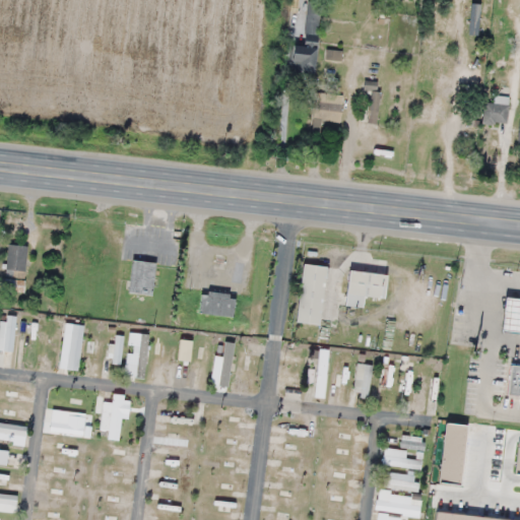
[(314,71),(322,3),(301,0),(293,0),(284,68),(314,71)]
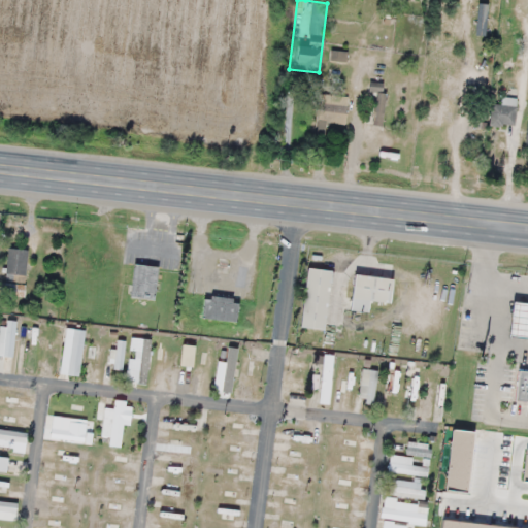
[(472,50),(482,51),(486,20),(476,19),(472,50)]
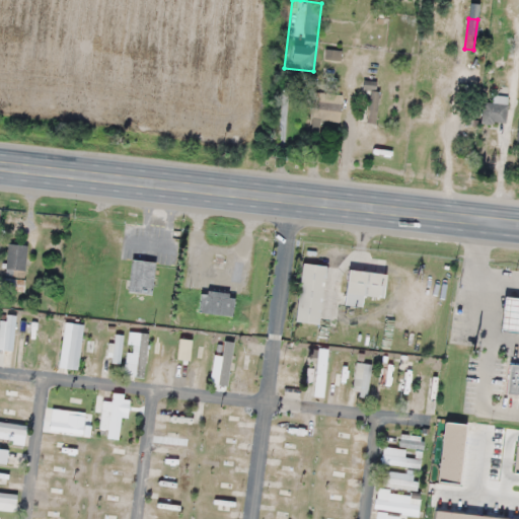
[(377,124),(377,82),(364,82),(364,124),(377,124)]
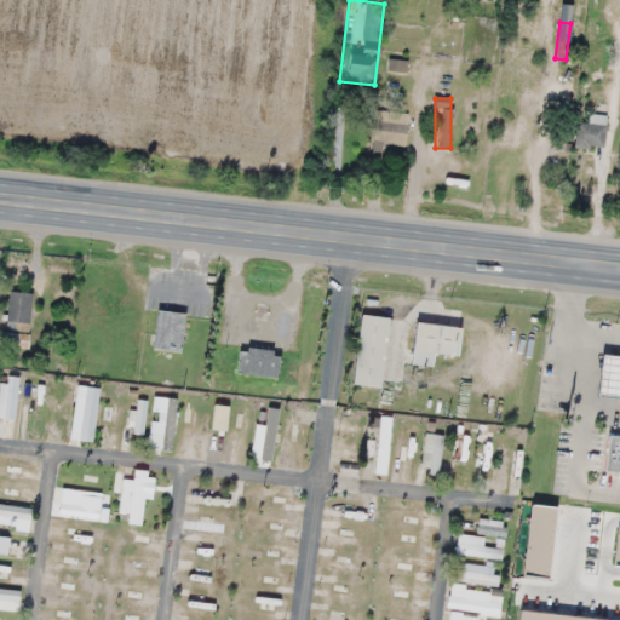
[(374,144),(406,144),(406,112),(374,112),(374,144)]
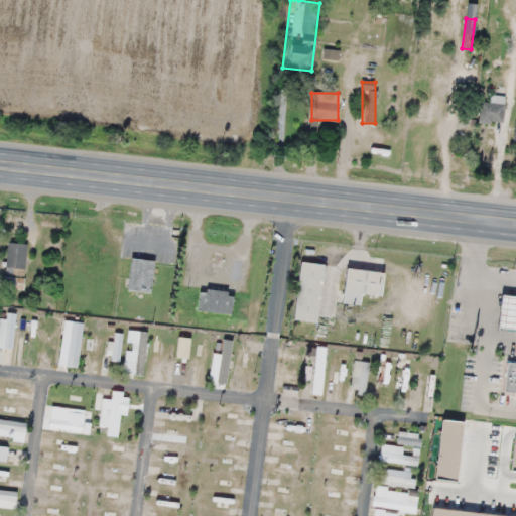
[(504,106),(481,101),(477,119),(501,124),(504,106)]
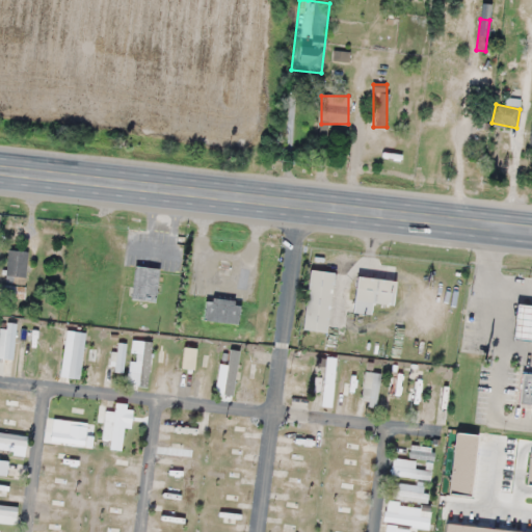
[(27,251),(7,250),(5,283),(26,284),(27,251)]
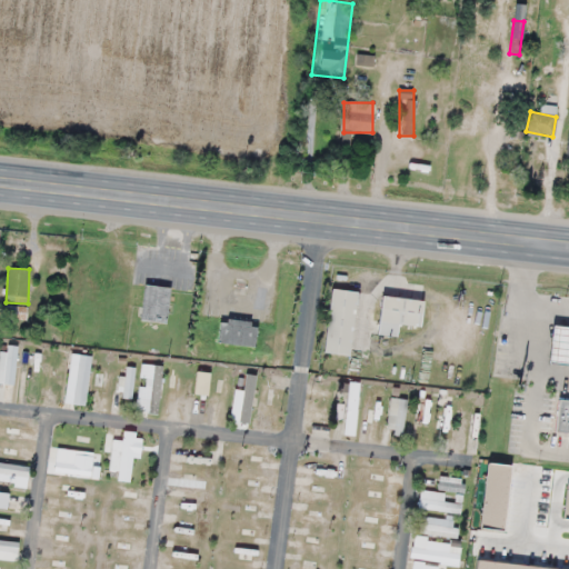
[(139,322),(165,323),(168,288),(142,286),(139,322)]
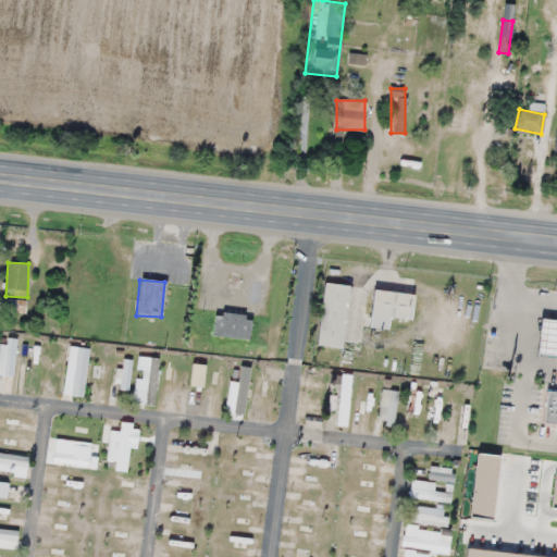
[(341,349),(348,286),(323,283),(316,346),(341,349)]
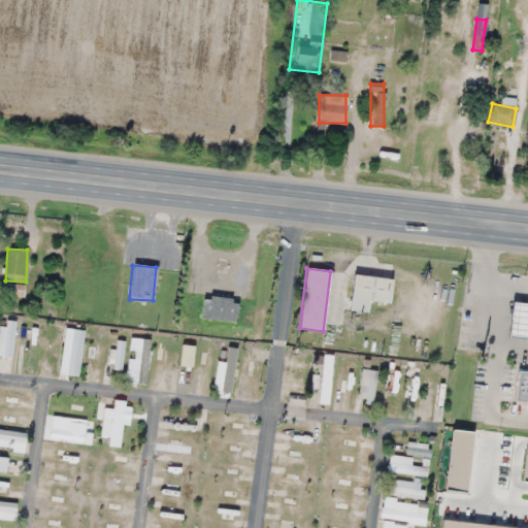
[(387,304),(390,279),(351,275),(348,310),(366,312),(367,302),(387,304)]
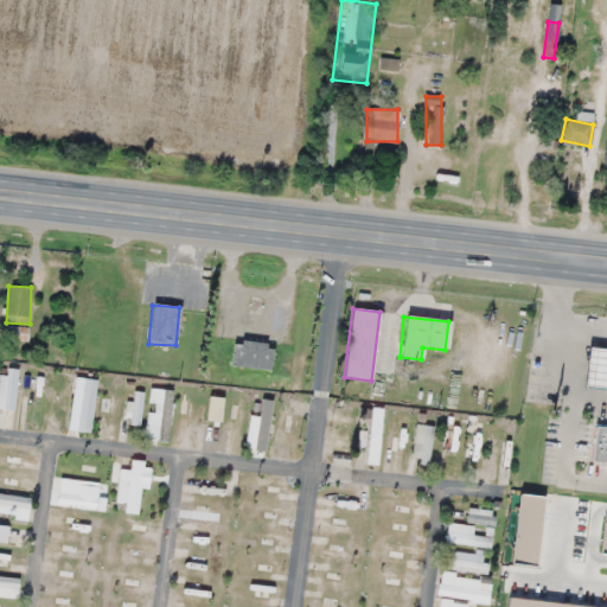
[(27,340),(26,327),(2,327),(2,342),(27,340)]
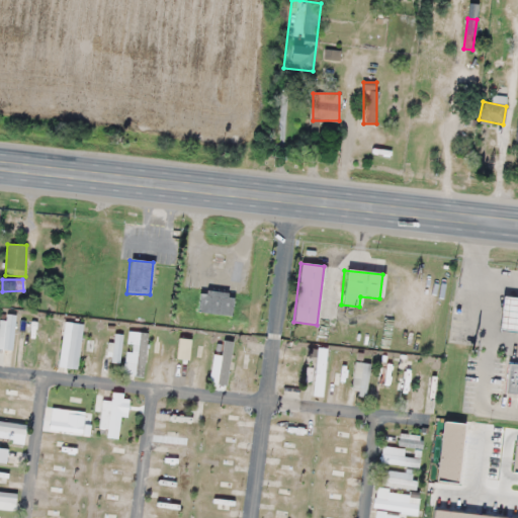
[(226,320),(236,301),(206,286),(196,306),(226,320)]
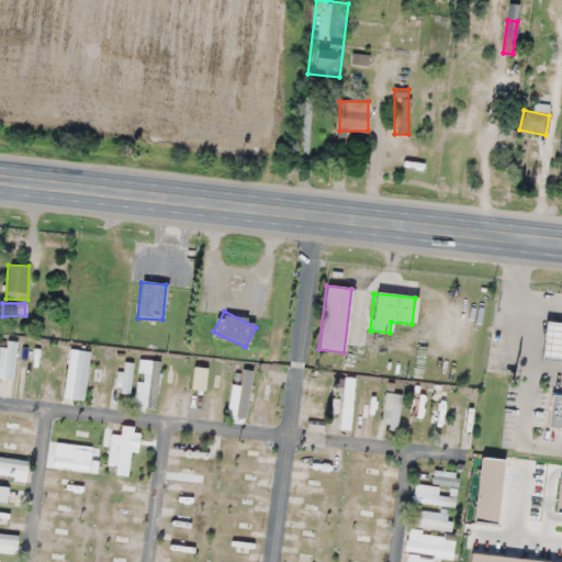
[(540,360),(561,361),(561,324),(542,323),(540,360)]
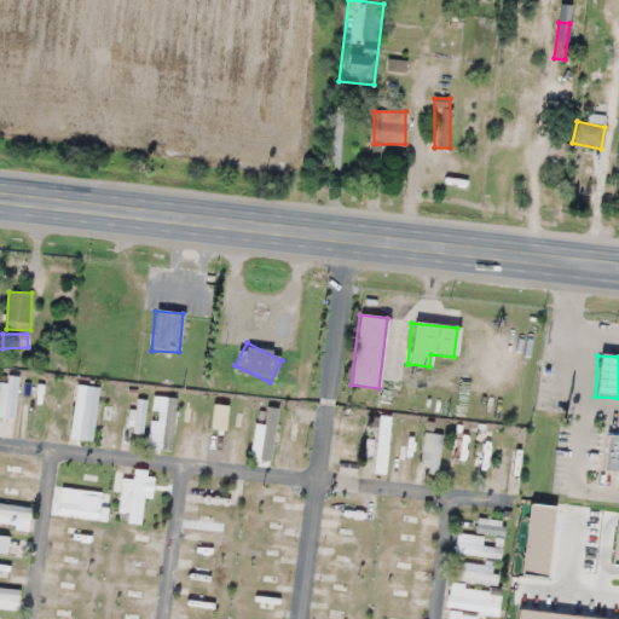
[(99,387),(86,386),(82,428),(96,429),(99,387)]
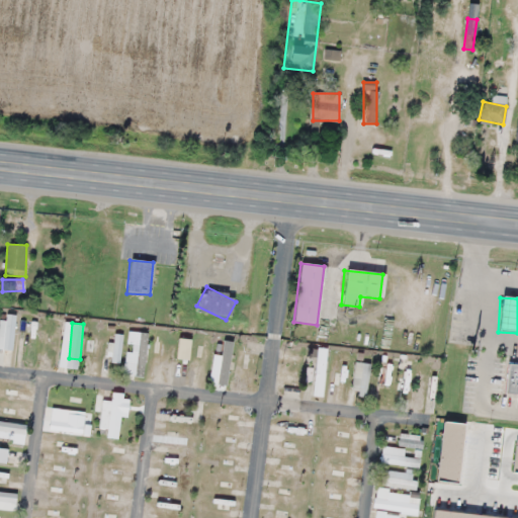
[(122,335),(113,334),(113,343),(109,342),(107,363),(119,364),(122,335)]
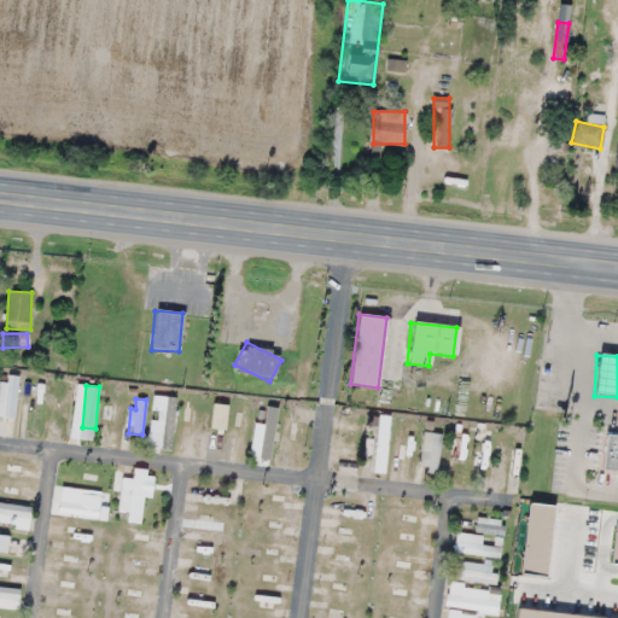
[(156,430),(172,431),(174,404),(158,403),(156,430)]
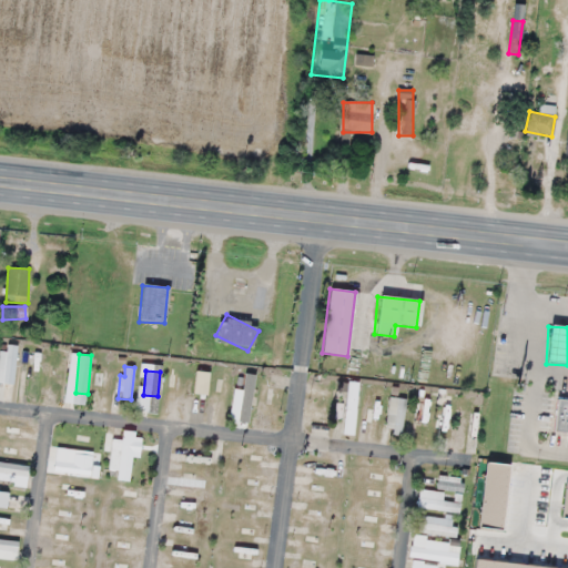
[(260,378),(249,374),(237,398),(235,396),(230,411),(243,417),(260,378)]
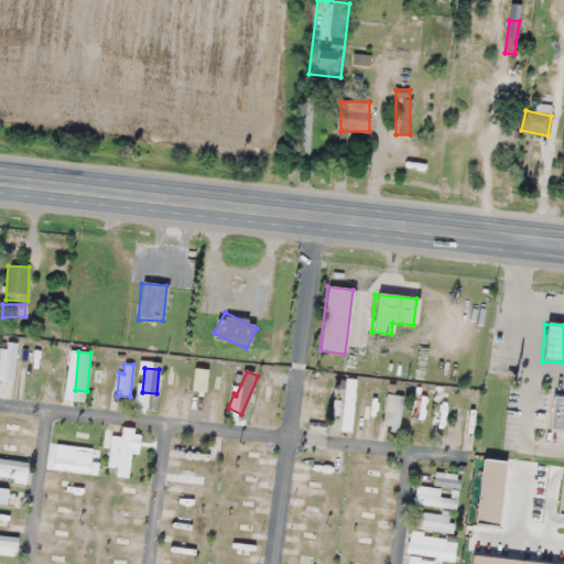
[(331,433),(351,434),(355,380),(340,379),(338,400),(333,400),(331,433)]
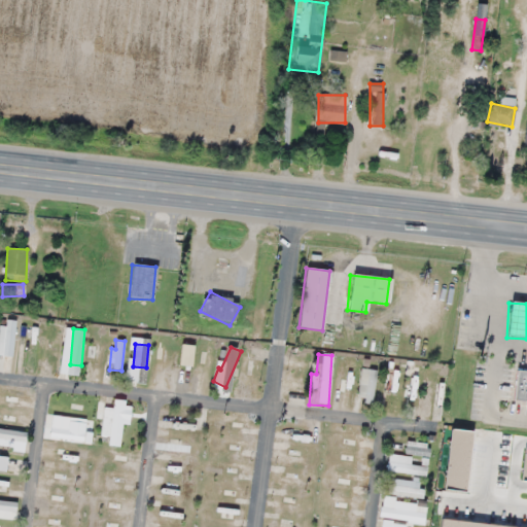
[(376,365),(361,365),(361,406),(376,406),(376,365)]
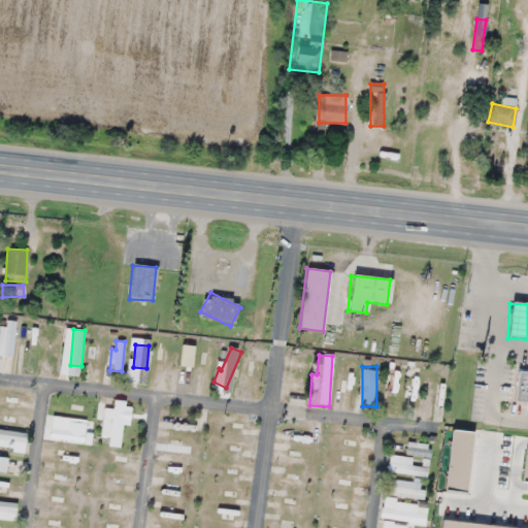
[(517,371),(514,402),(527,403),(527,369),(527,372),(517,371)]
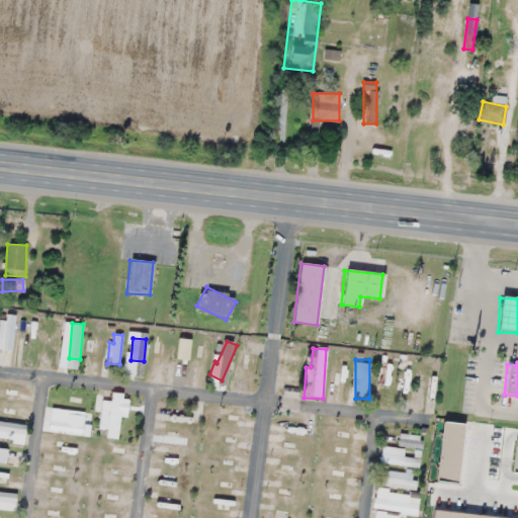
[(434,375),(430,375),(431,366),(419,364),(414,408),(430,410),(434,375)]
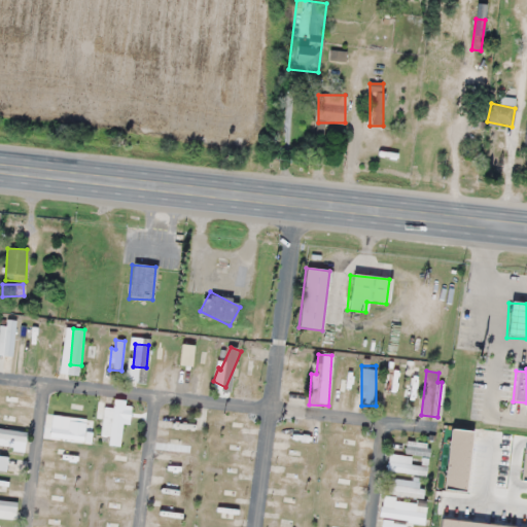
[(398,377),(388,374),(383,393),(394,395),(398,377)]
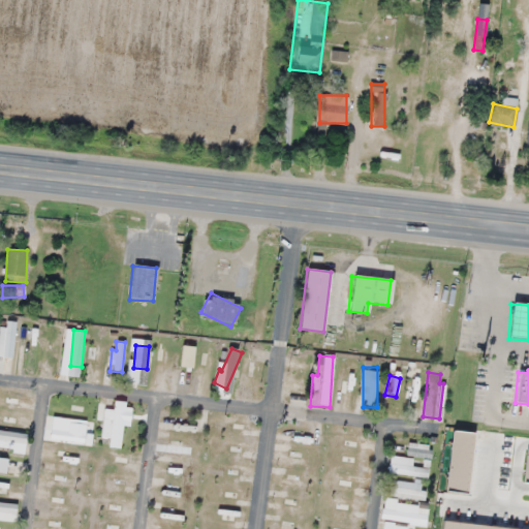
[(128,426),(130,404),(115,402),(113,411),(104,410),(101,436),(110,437),(107,447),(119,449),(122,425),(128,426)]
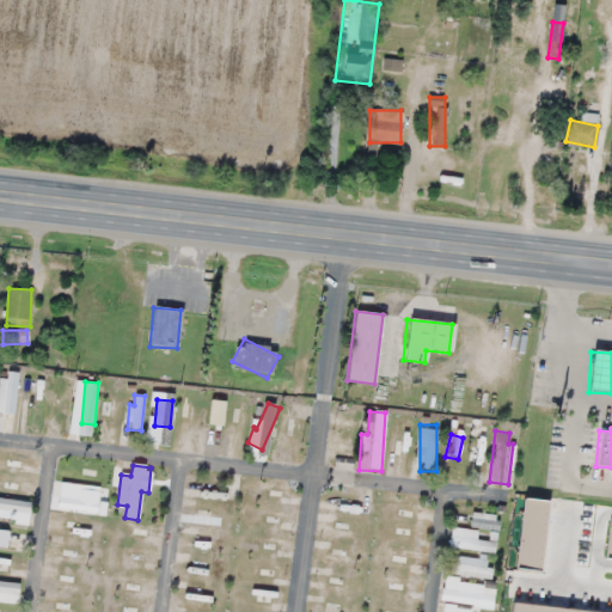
[(30,502),(0,497),(0,520),(28,524),(30,502)]
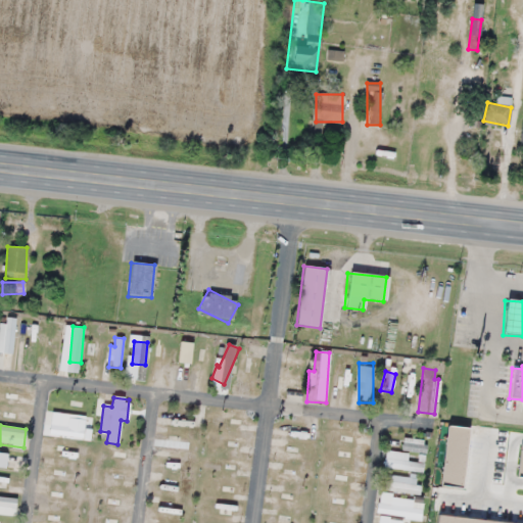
[(83,429),(50,425),(49,434),(82,437),(83,429)]
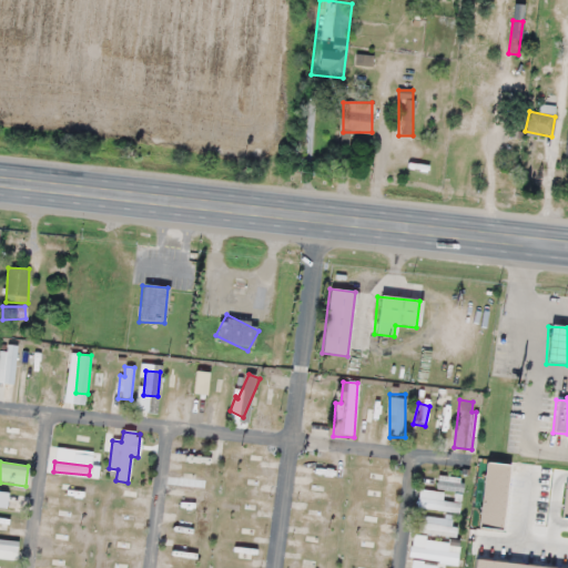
[(462,492),(464,479),(438,475),(436,487),(462,492)]
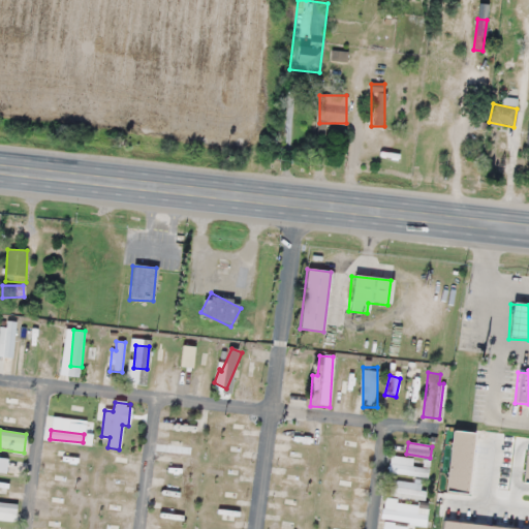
[(413,459),(391,456),(387,471),(427,478),(429,469),(411,466),(413,459)]
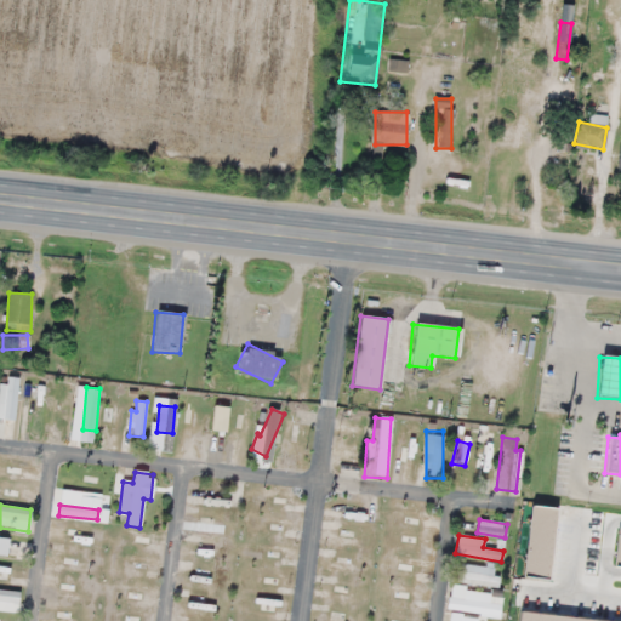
[(453,582),(497,586),(499,573),(454,569),(453,582)]
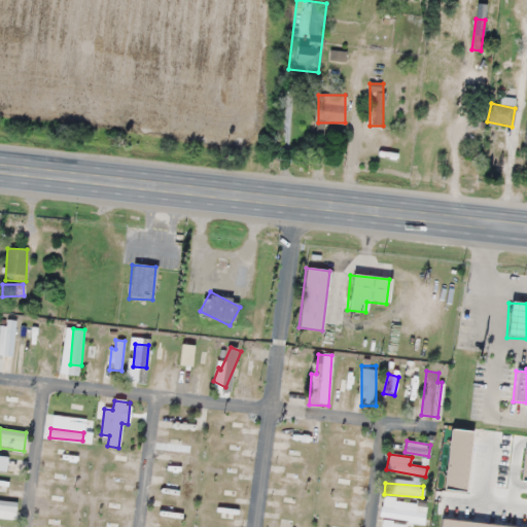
[(0,517),(18,519),(20,501),(0,498),(0,517)]
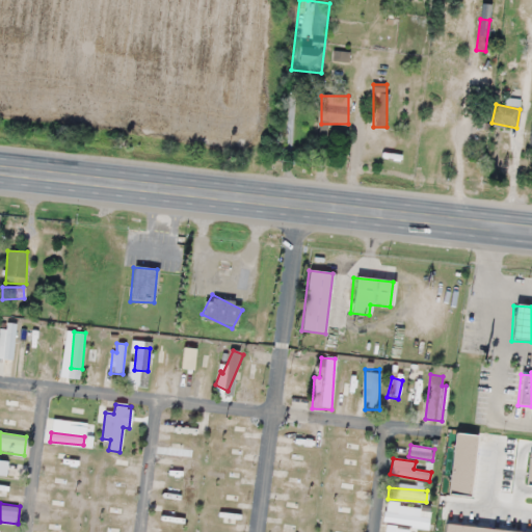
[(410,514),(410,506),(387,505),(387,513),(410,514)]
